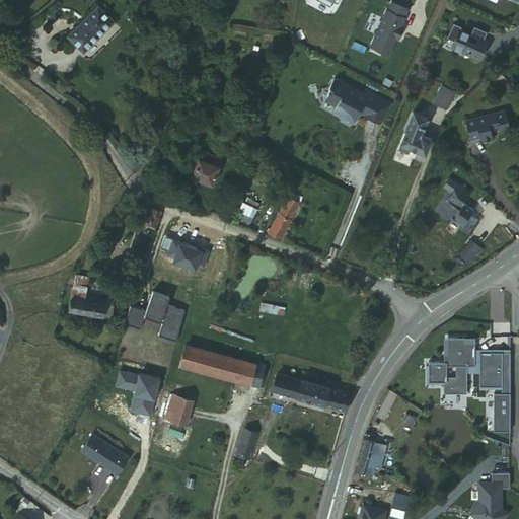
[(315,0),(314,1),(328,9),(331,3),(337,6),(339,0),(315,0)]
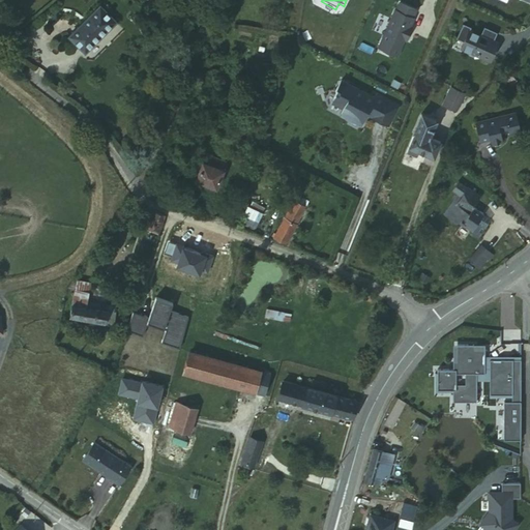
[(396,9),(394,9),(376,49),(395,58),(405,39),(406,36),(408,37),(412,27),(411,26),(414,19),(413,18),(416,10),(400,2),(396,9)]
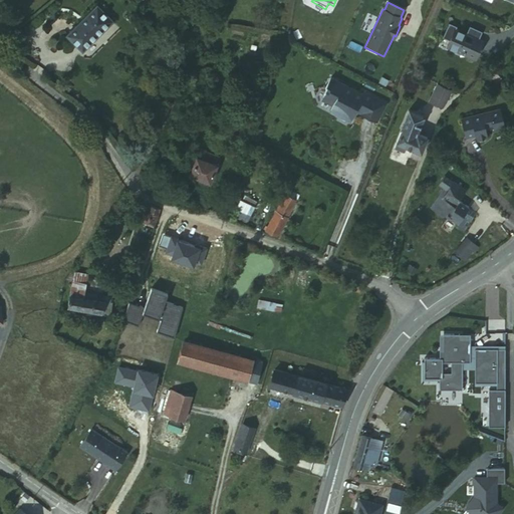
[(98,4),(67,34),(82,49),(113,20),(98,4)]
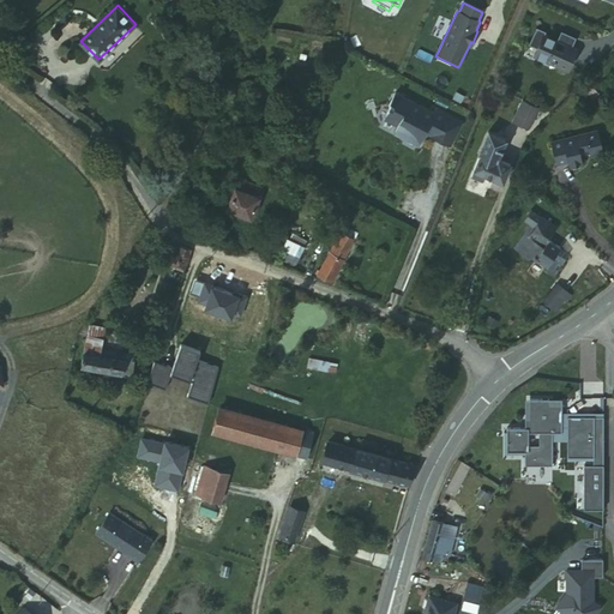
[(545,36),(535,31),(527,48),(535,53),(531,60),(546,67),(549,59),(558,64),(554,71),(566,77),(571,67),(569,66),(570,62),(573,64),(577,55),(565,49),(561,56),(553,53),(557,46),(543,38),(545,36)]
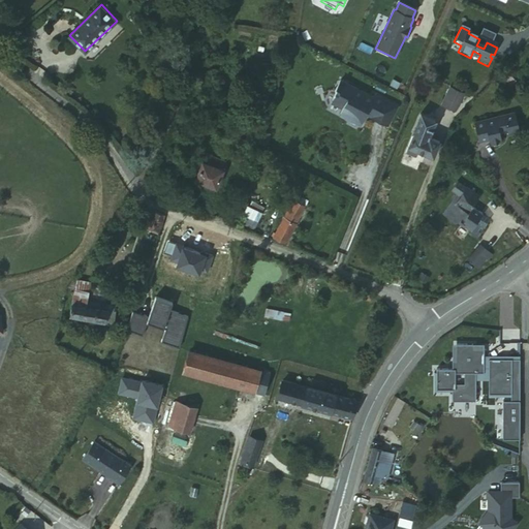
[(484,31),(479,39),(487,42),(492,45),(496,37),(484,31)]
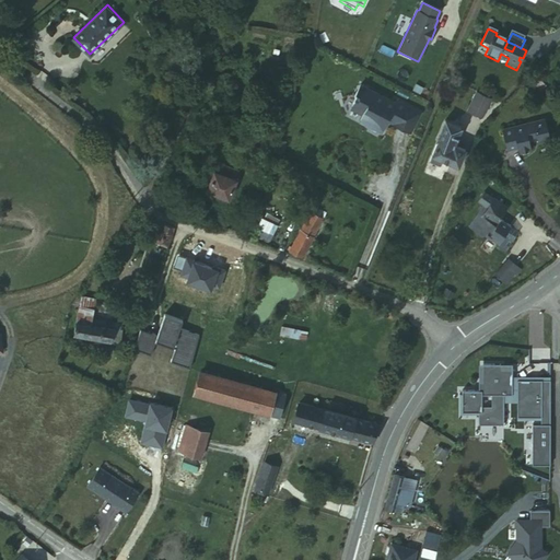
[(396,98),(361,80),(353,94),(349,95),(347,100),(351,106),(362,113),(360,117),(384,131),(388,120),(413,133),(423,111),(397,96),(396,98)]
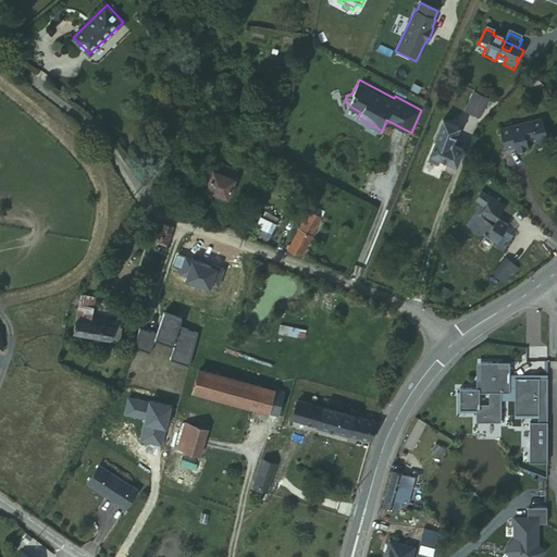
[(484,99),(470,93),(460,111),(474,118),(484,99)]
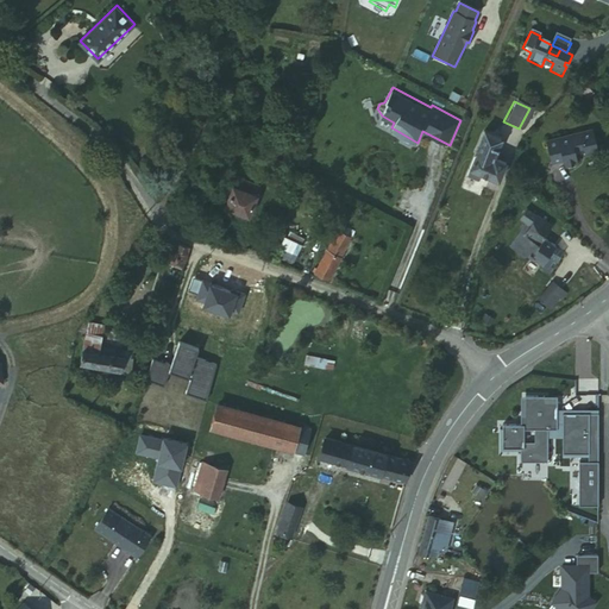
[(500,140),(483,133),(465,179),(479,183),(482,177),(497,183),(504,165),(494,161),(500,140)]
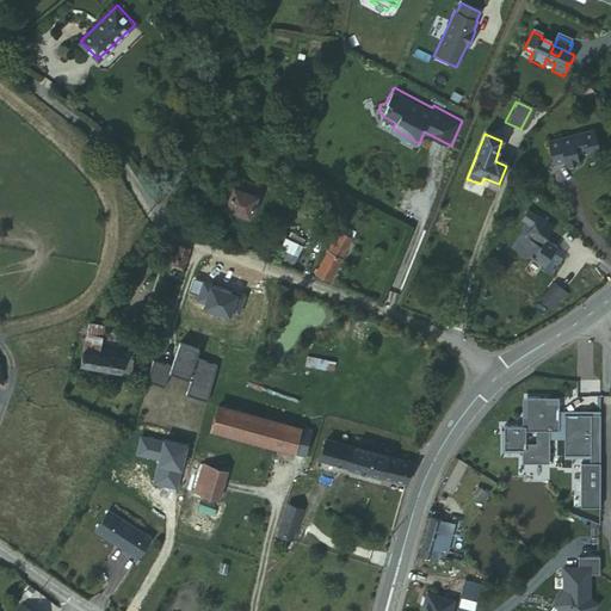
[(602,160),(591,134),(545,152),(553,170),(563,167),(568,179),(579,176),(575,165),(586,161),(588,165),(602,160)]
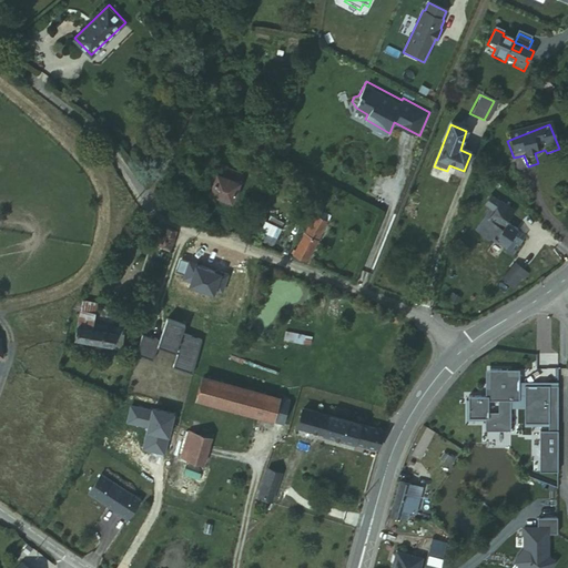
[(234,203),(244,175),(220,166),(210,195),(234,203)]
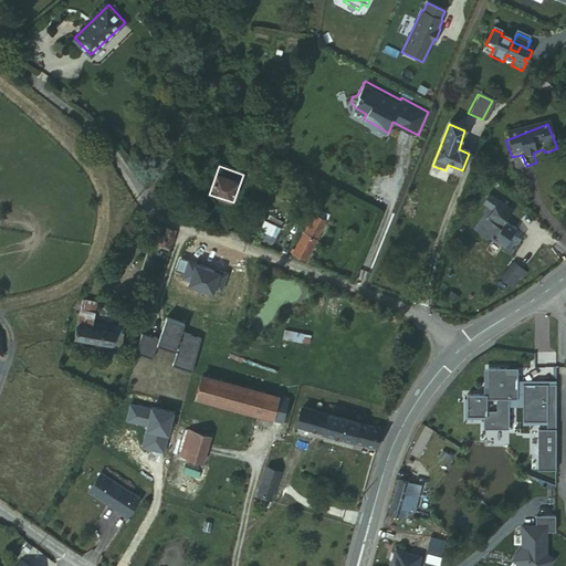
[(484,208),(490,212),(498,218),(493,226),(501,231),(507,224),(516,213),(493,196),(484,208)]
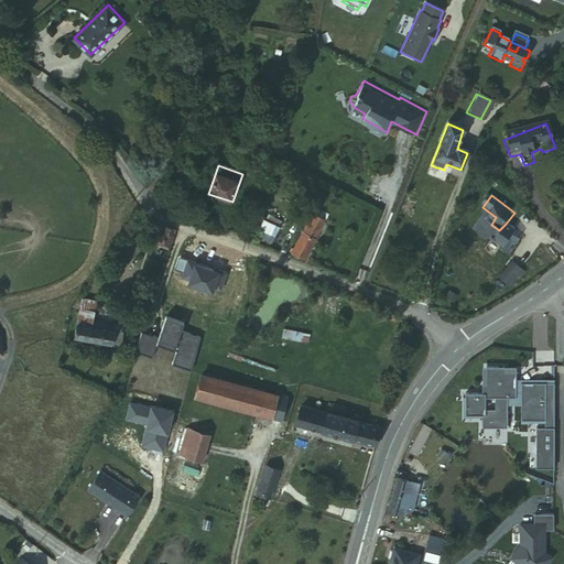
[(513,237),(517,232),(506,224),(499,230),(491,225),(496,217),(488,212),(473,231),(486,240),(489,239),(502,249),(501,252),(509,258),(519,242),(513,237)]
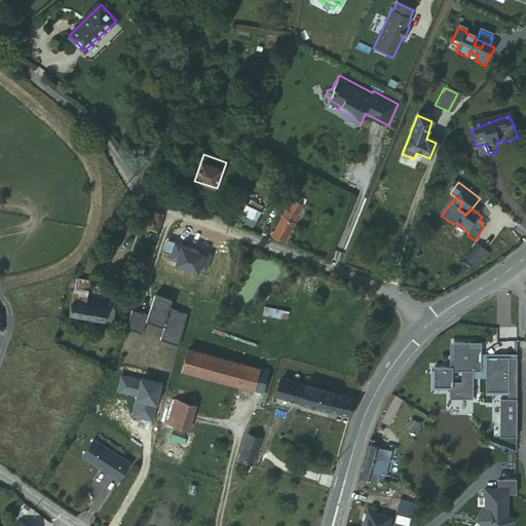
[(258,222),(264,207),(249,199),(242,215),(258,222)]
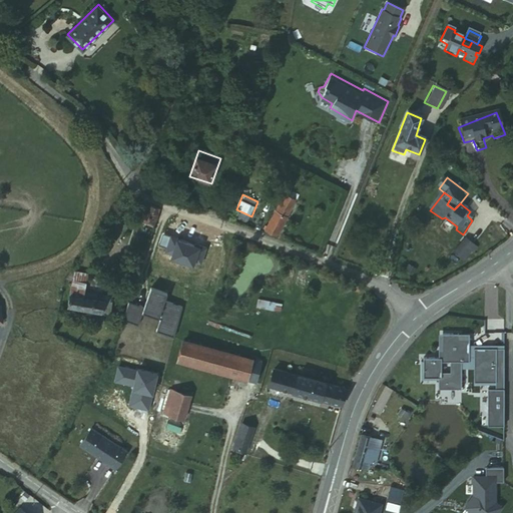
[(277,237),(296,203),(285,197),(269,226),(267,225),(264,230),(267,232),(277,237)]
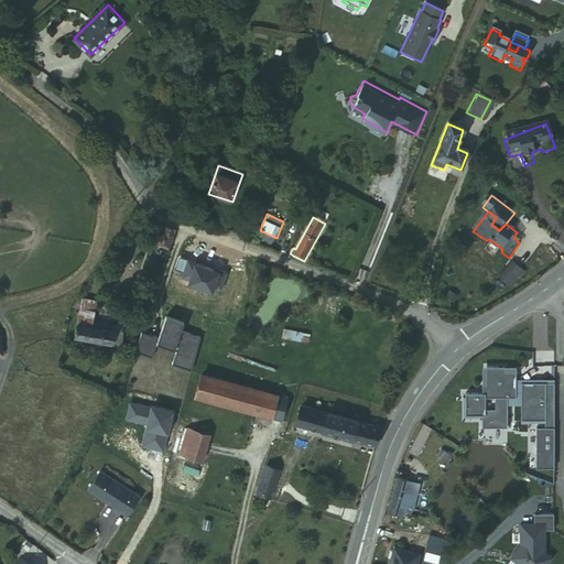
[(171,252),(176,235),(177,232),(165,228),(159,248),(171,252)]
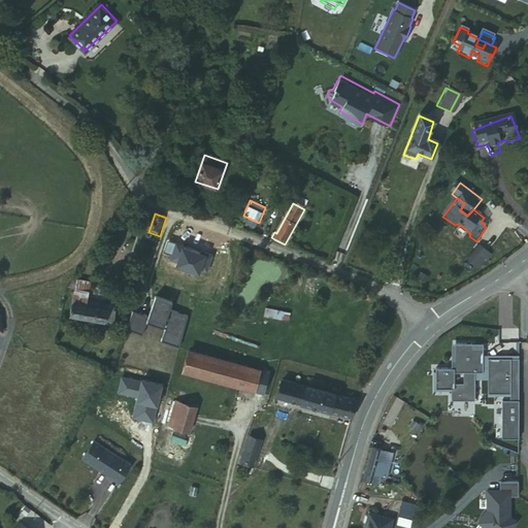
[(490,222),(484,218),(481,222),(486,227),(490,222)]
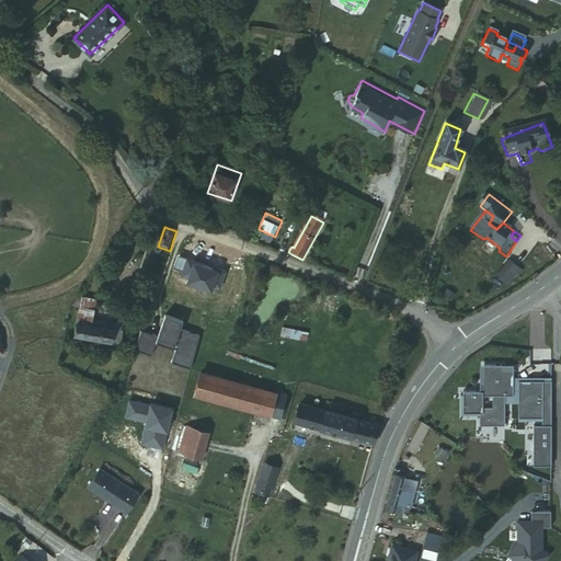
[(268,248),(273,237),(260,232),(255,242),(268,248)]
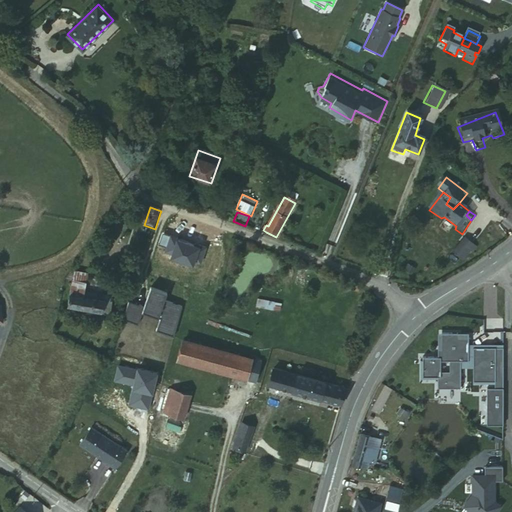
[(465,241),(453,253),(460,260),(472,248),(465,241)]
